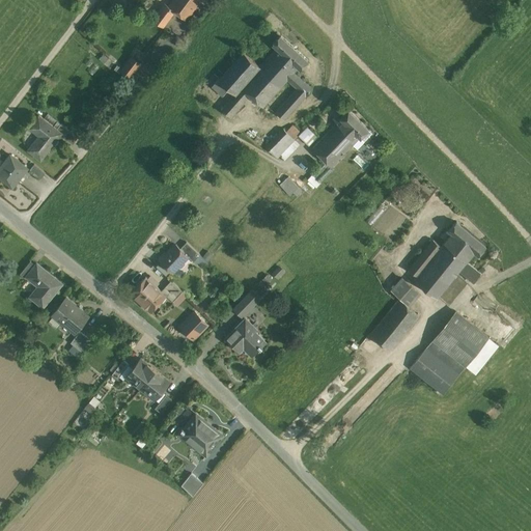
[(170,0),(168,4),(174,9),(186,19),(200,0),(170,0)]
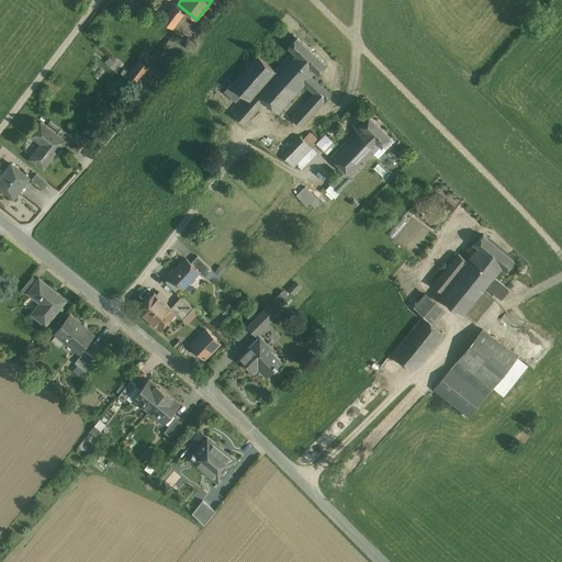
[(175,2),(161,18),(172,26),(184,10),(178,4),(175,2)]
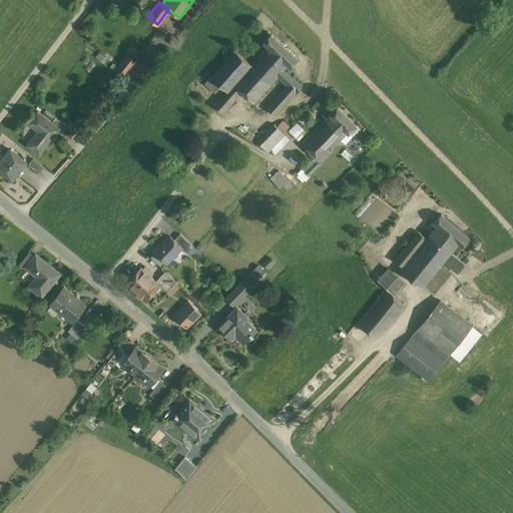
[(298,58),(271,33),(264,41),(267,45),(288,63),(291,65),(298,58)]
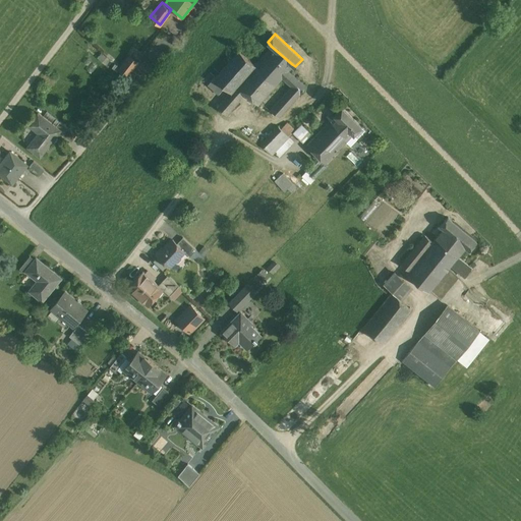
[(254,64),(236,85),(244,93),(258,104),(281,77),(287,70),(292,64),(271,46),(254,64)]
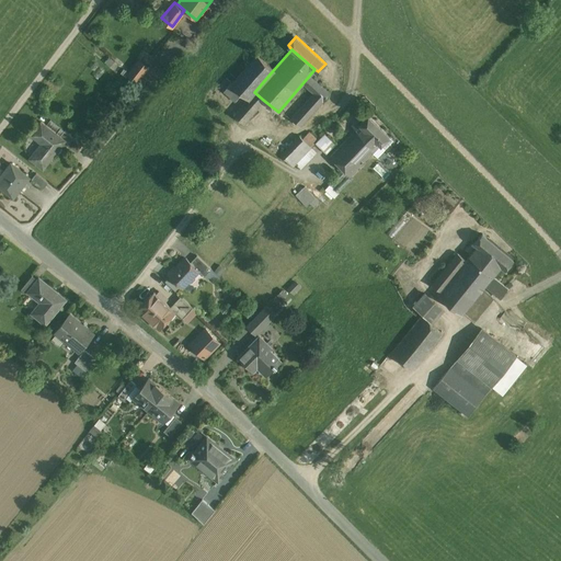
[(252,50),(226,79),(230,83),(231,84),(258,55),(252,50)]
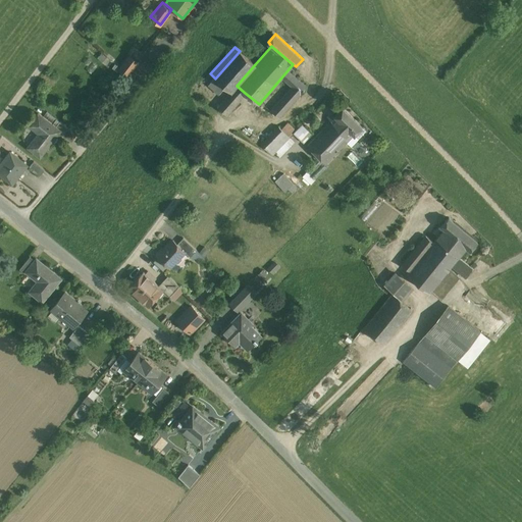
[(240,51),(215,79),(224,87),(231,92),(237,86),(255,64),(240,51)]
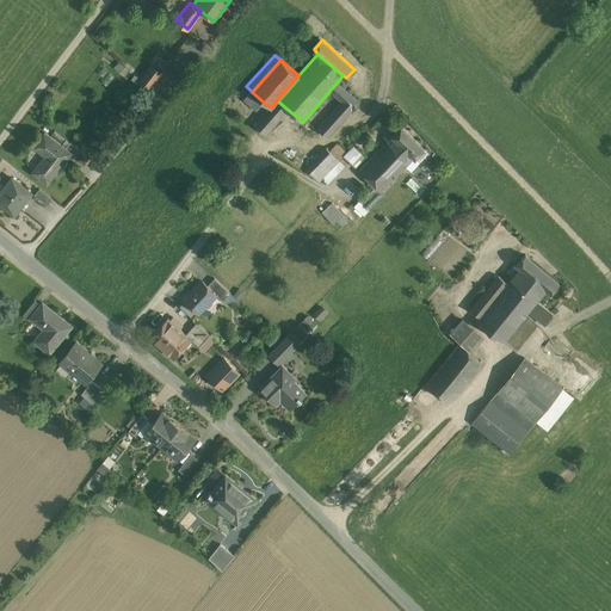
[(137,82),(152,90),(161,71),(148,63),(137,82)]
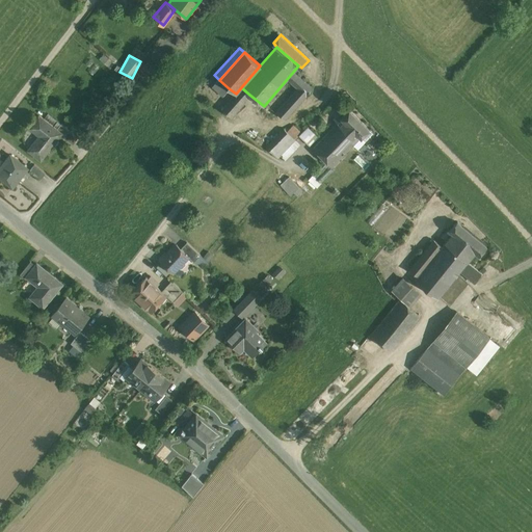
[(312,88),(293,72),(287,79),(297,88),(306,96),(312,88)]
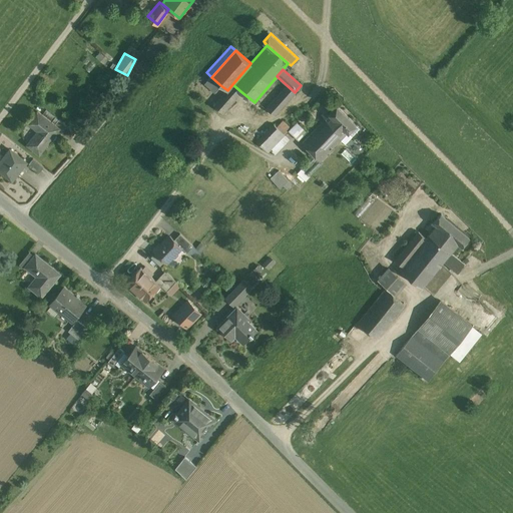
[(211,77),(210,76),(204,84),(214,92),(220,85),(211,77)]
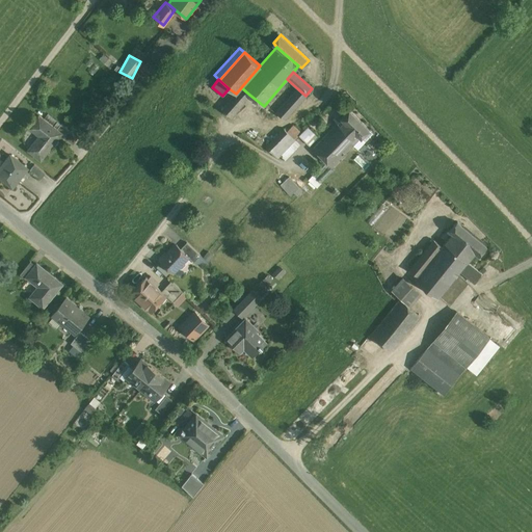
[(236,94),(222,109),(231,117),(249,95),(241,87),(236,94)]
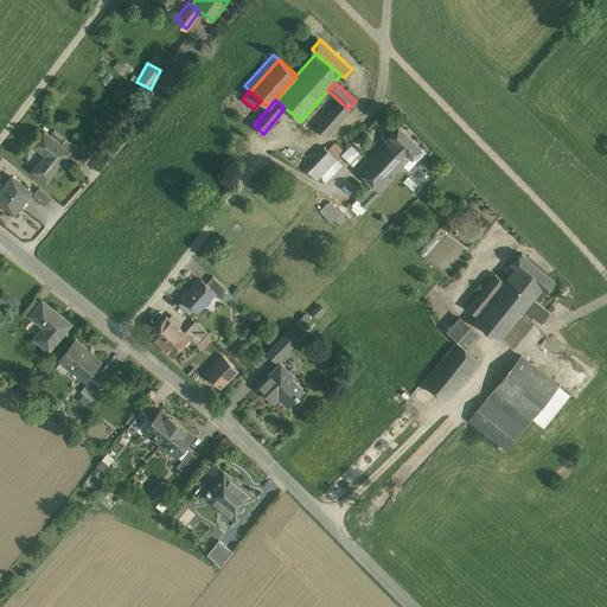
[(339,101),(314,126),(325,135),(349,109),(339,101)]
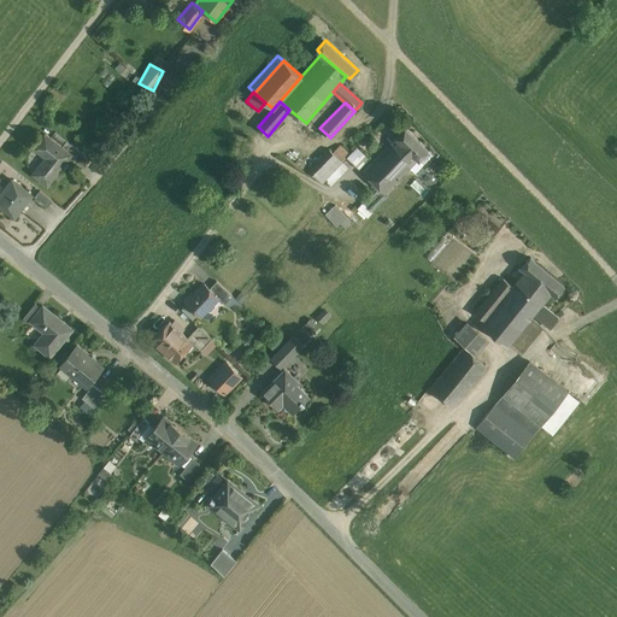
[(428,150),(405,127),(395,136),(397,137),(418,158),(419,159),(428,150)]
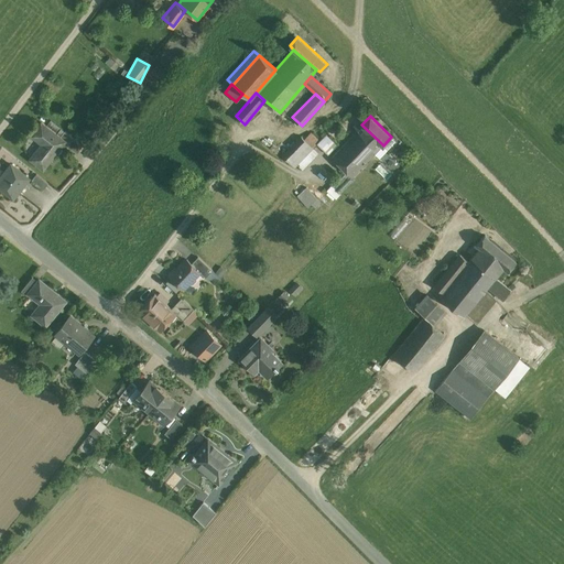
[(61,137),(41,121),(31,136),(42,144),(30,159),(43,170),(65,142),(66,141),(61,137)]
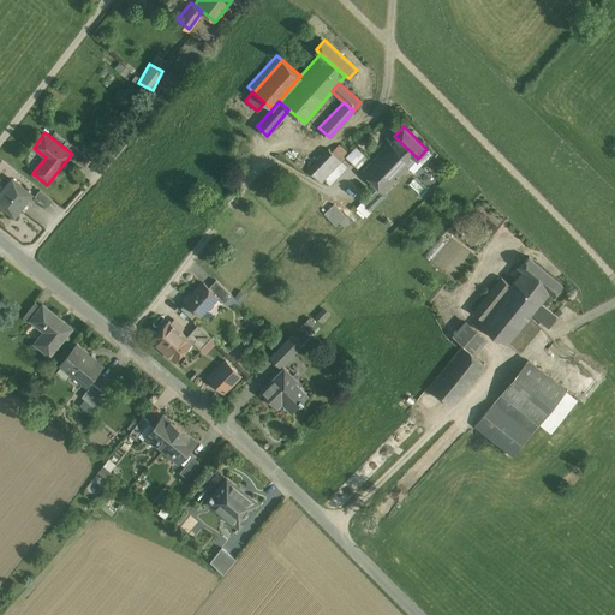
[(395,137),(362,171),(383,192),(408,167),(417,157),(395,137)]
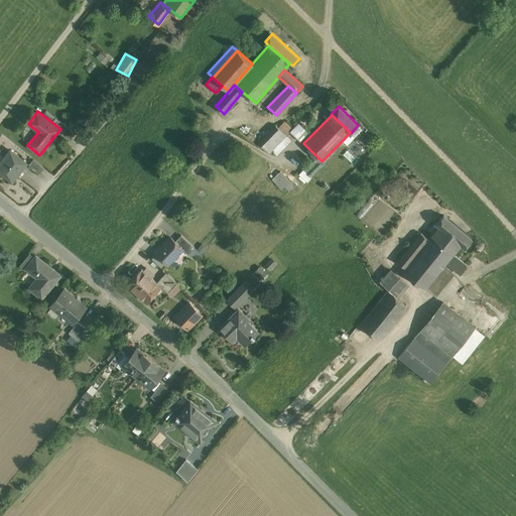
[(76,133),(58,120),(55,125),(60,129),(59,130),(61,131),(60,132),(71,140),(76,133)]
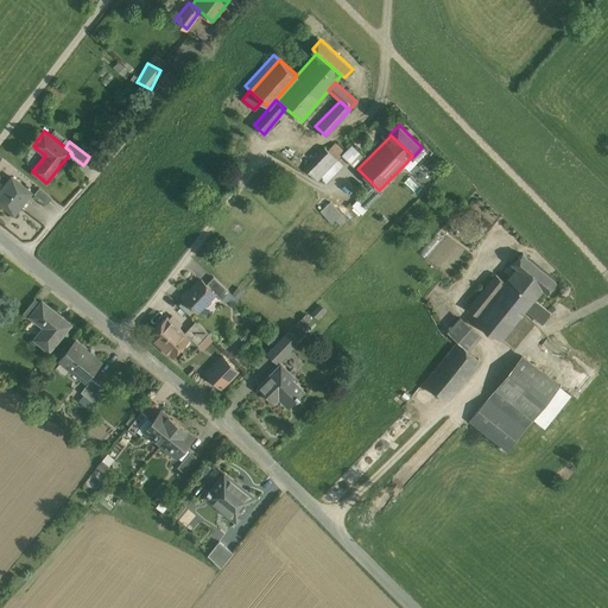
[(335,144),(328,150),(336,158),(343,152),(335,144)]
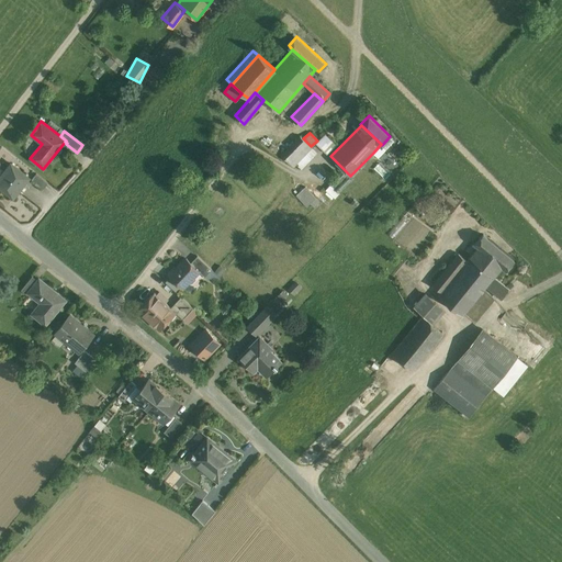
[(336,144),(325,134),(316,143),(327,153),(336,144)]
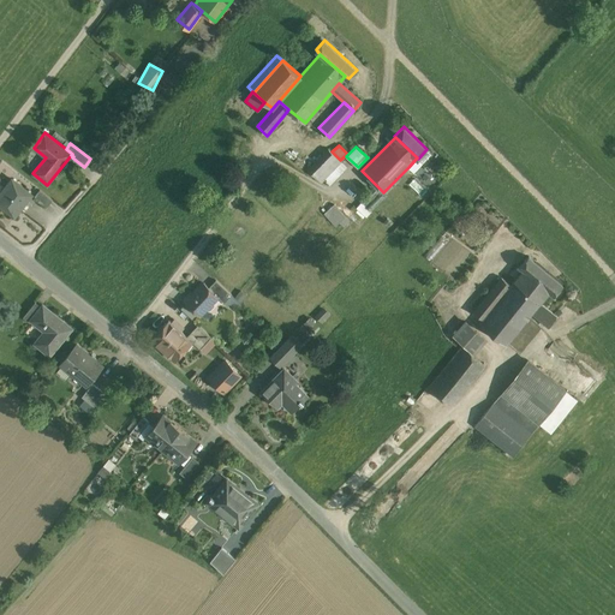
[(328,148),(306,168),(318,180),(322,178),(340,160),(332,151),(328,148)]
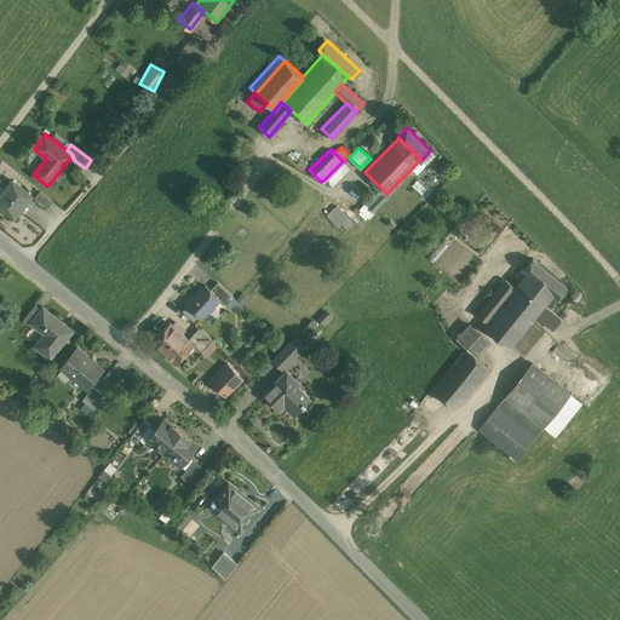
[(420,159),(412,168),(417,173),(435,154),(430,150),(422,160),(420,159)]
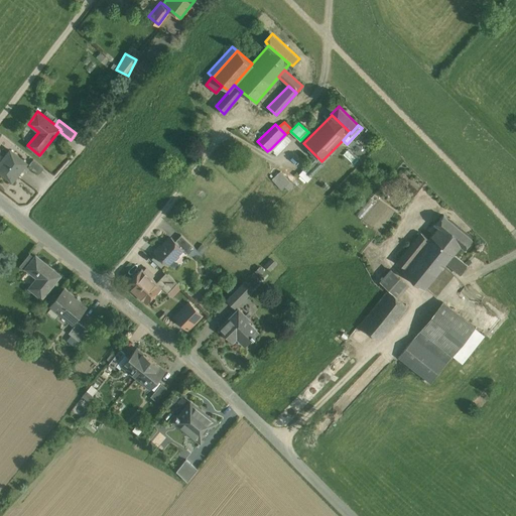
[(291,141),(285,134),(270,149),(276,155),(291,141)]
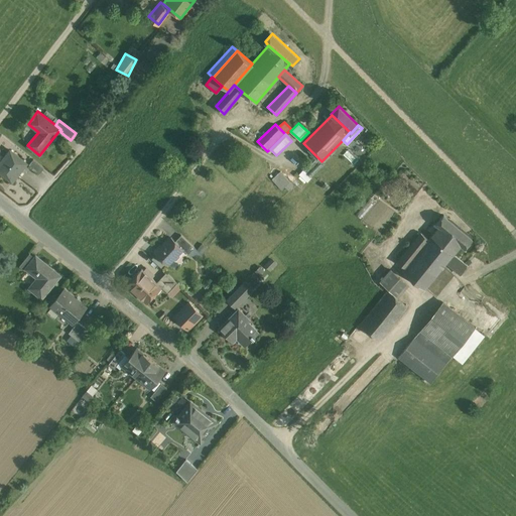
[(25,163),(9,150),(0,160),(0,172),(11,181),(25,163)]
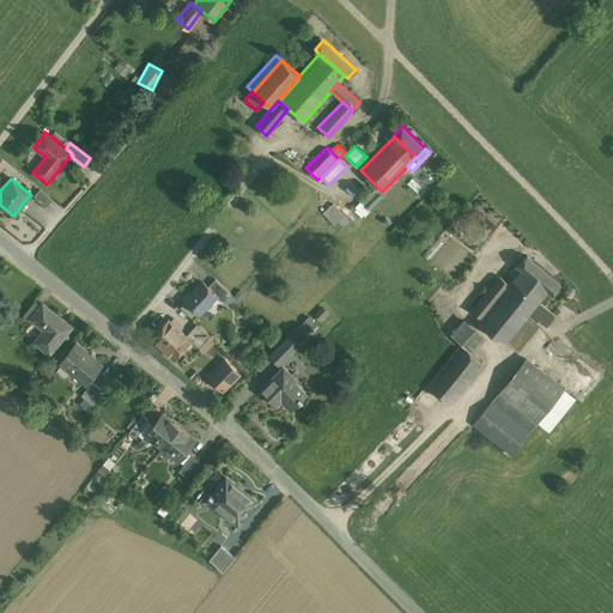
[(53,199),(40,189),(35,195),(48,206),(53,199)]
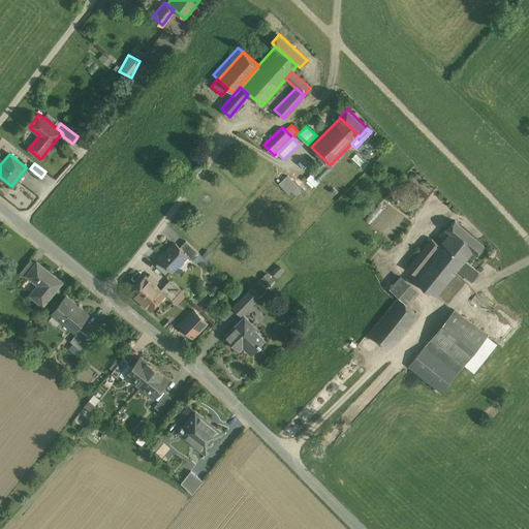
[(311,174),(307,179),(315,187),(319,182),(311,174)]
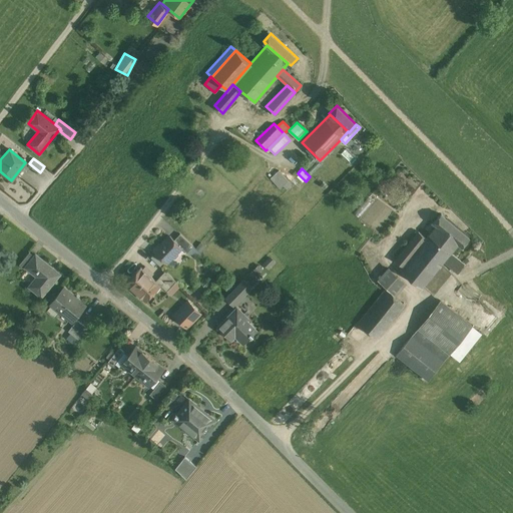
[(289,180),(279,169),(270,177),(275,182),(278,180),(283,185),(289,180)]
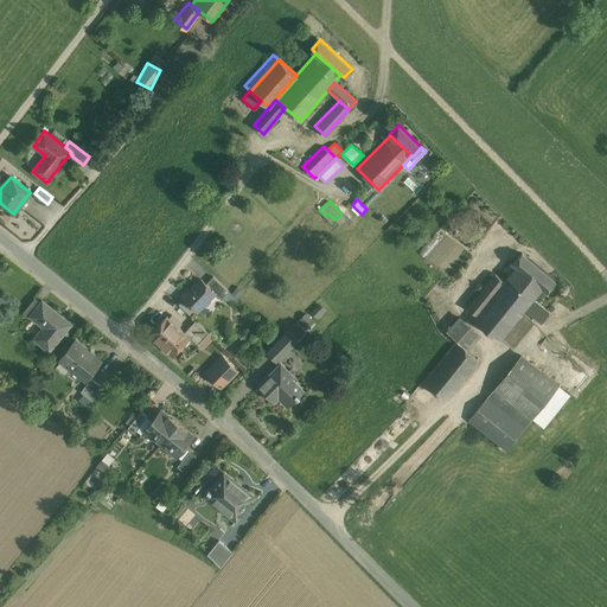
[(555,281),(522,253),(513,263),(542,287),(547,292),(555,281)]
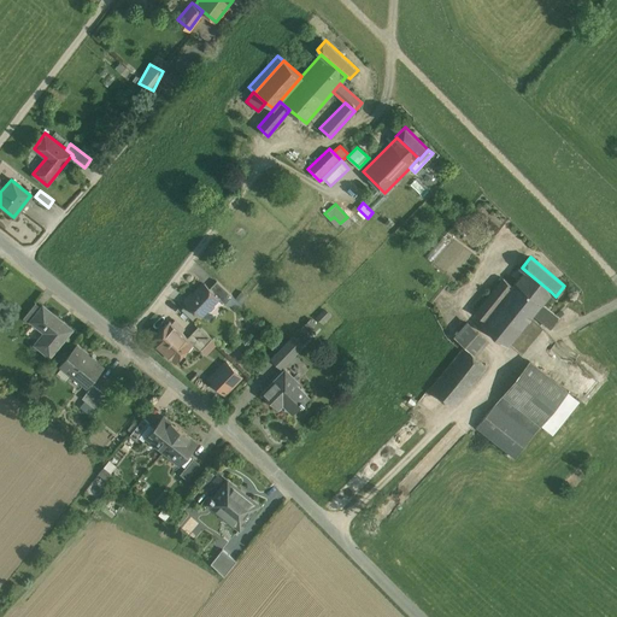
[(485,321),(481,323),(507,345),(533,313),(550,328),(559,317),(541,304),(551,292),(526,270),(512,286),(485,321)]
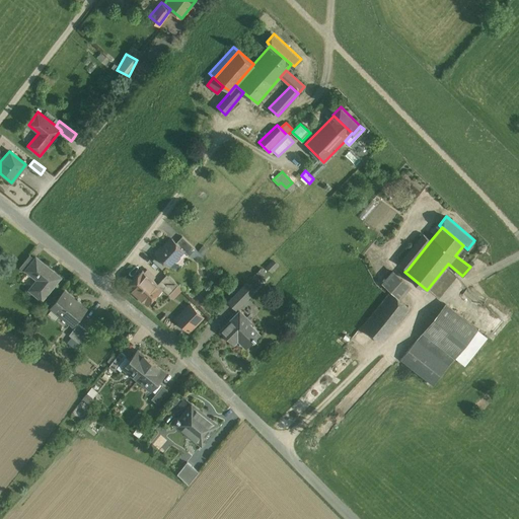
[(424,234),(399,263),(408,270),(431,240),(424,234)]
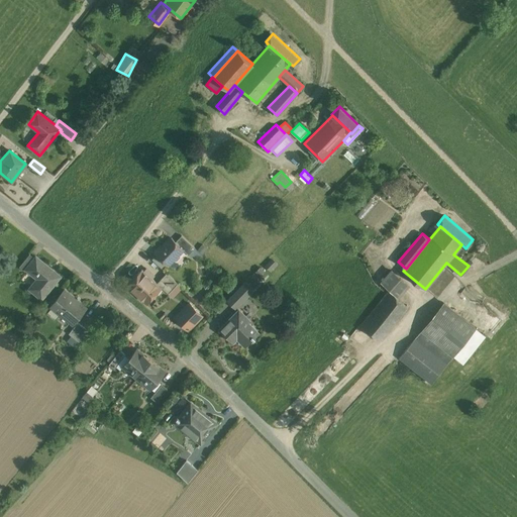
[(195,248),(182,235),(176,242),(183,248),(183,249),(188,254),(191,252),(195,248)]
